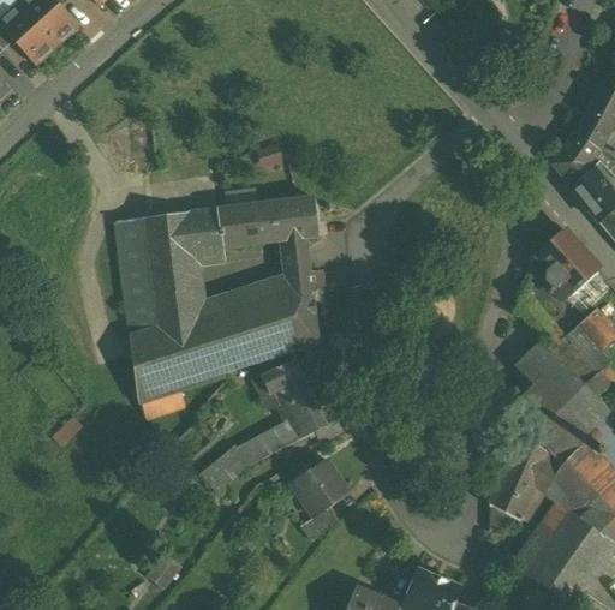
[(22,0),(19,3),(55,42),(77,23),(55,0),(22,0)]
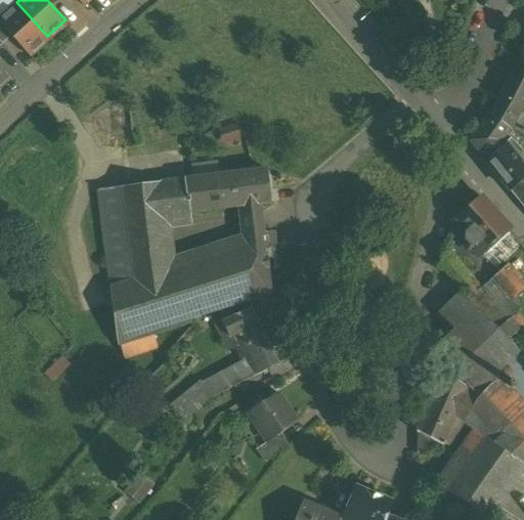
[(47,36),(16,2),(0,15),(0,20),(11,33),(29,52),(47,36)]
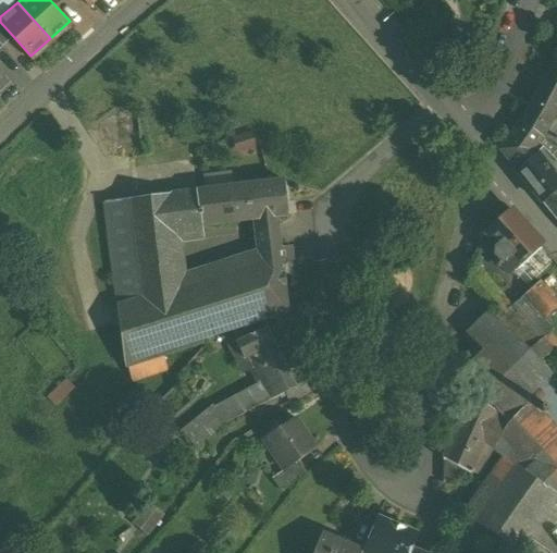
[(12,35),(0,22),(0,40),(2,44),(12,35)]
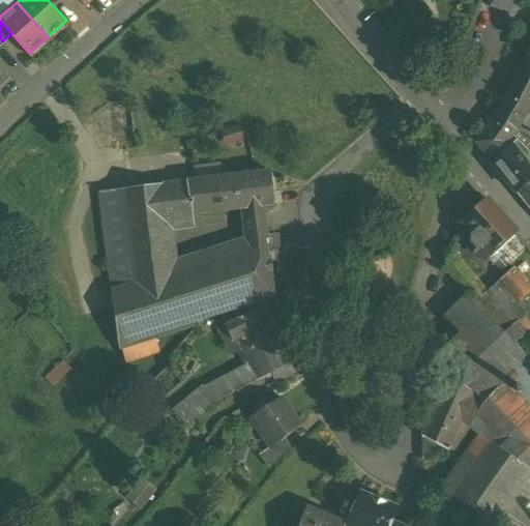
[(529,55),(528,55),(521,67),(529,71),(529,55)]
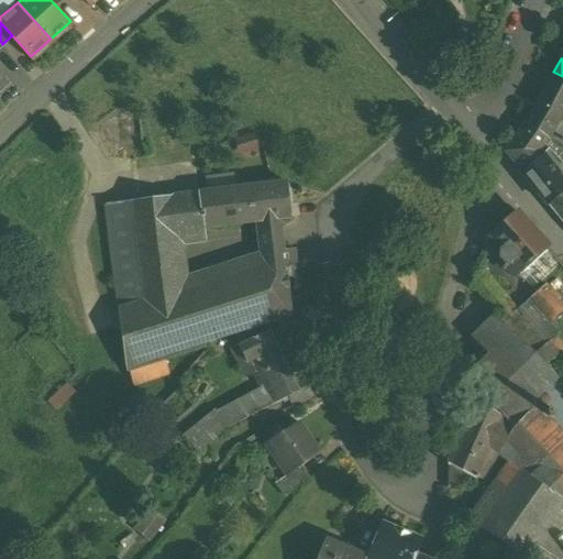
[(0,88),(13,76),(0,61),(0,88)]
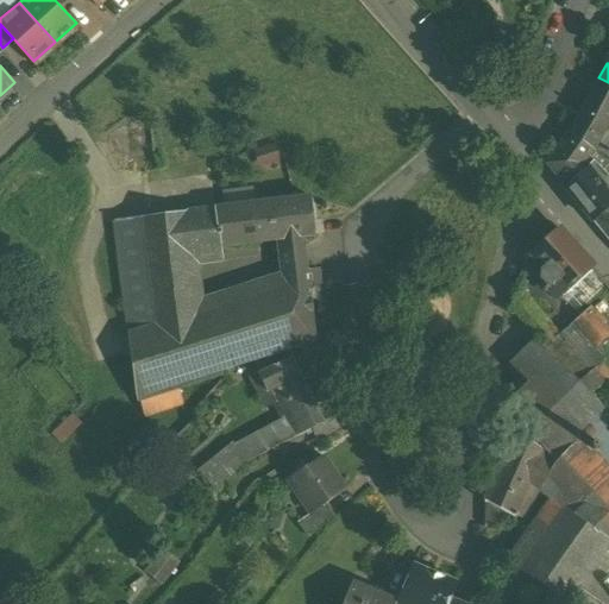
[(608,82),(598,77),(569,130),(592,143),(602,126),(608,113),(608,82)]
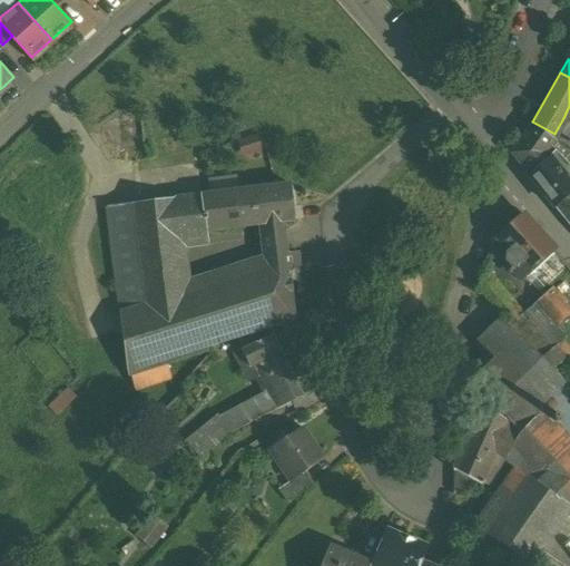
[(569,122),(563,118),(554,134),(569,148),(569,122)]
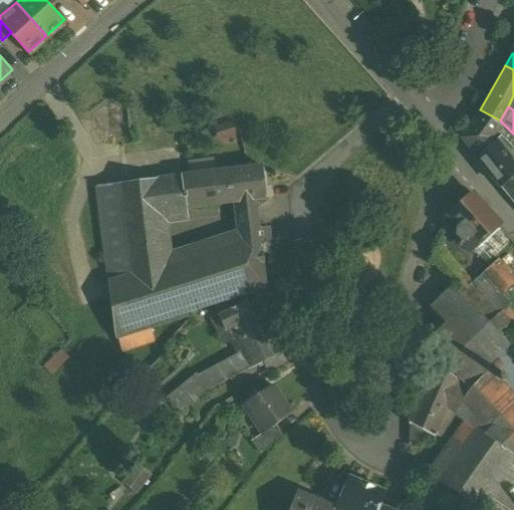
[(500,120),(480,109),(462,135),(476,153),(500,133),(507,140),(513,134),(500,120)]
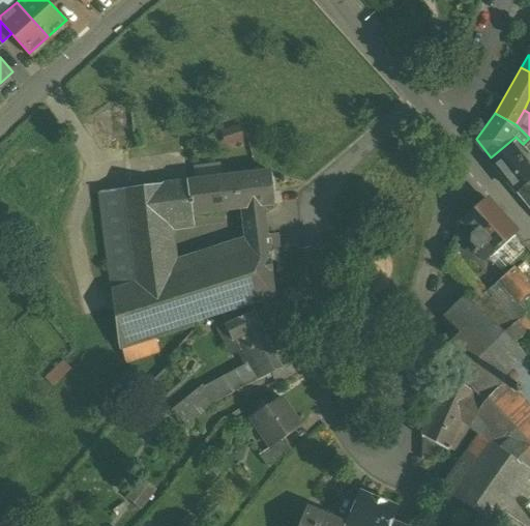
[(516,137),(491,157),(516,190),(529,176),(529,151),(523,144),(516,137)]
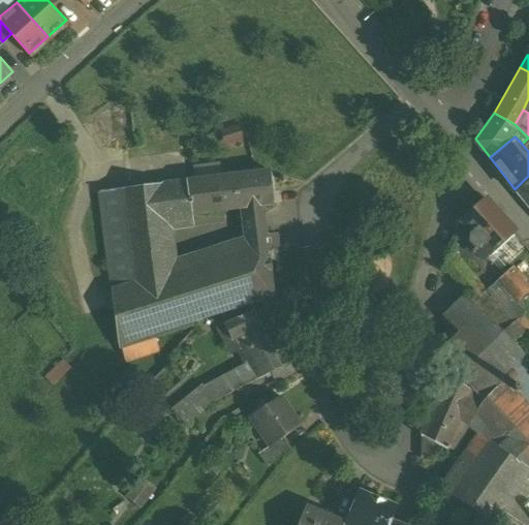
[(269,168),(215,175),(219,208),(243,204),(244,214),(245,214),(248,245),(242,247),(248,299),(274,290),(268,245),(278,244),(276,230),(267,232),(262,202),(273,201),(269,168)]
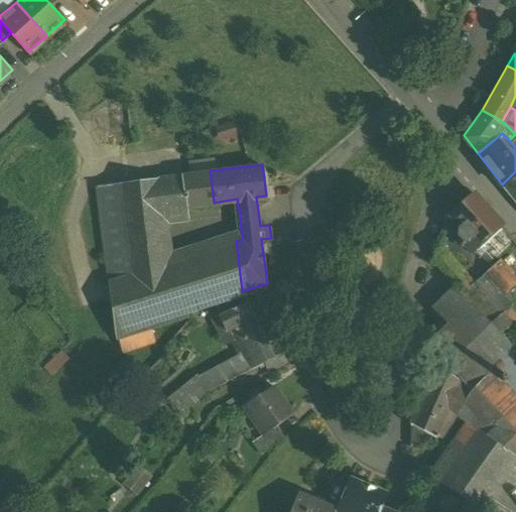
[(200,171),(180,173),(185,212),(205,210),(200,171)]
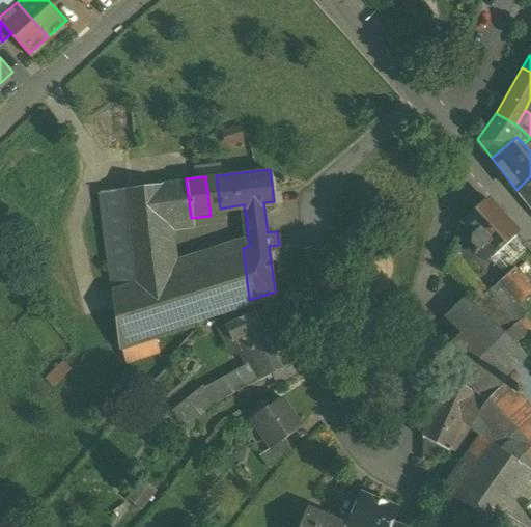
[(530,176),(516,190),(530,207),(530,176)]
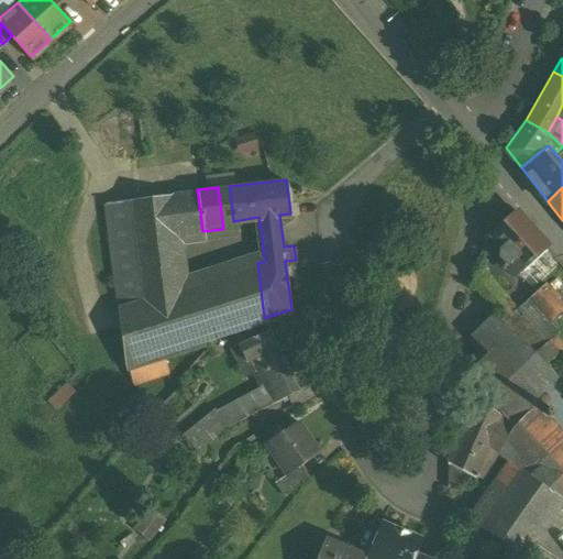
[(197,189),(172,193),(177,234),(202,231),(197,189)]
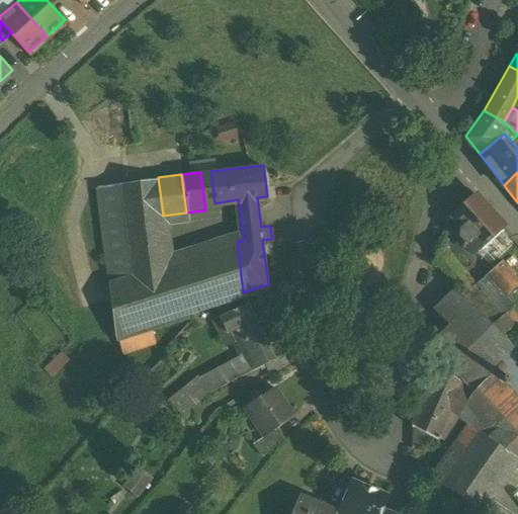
[(237,242),(169,263),(163,216),(158,177),(96,185),(115,333),(243,292),(237,242)]
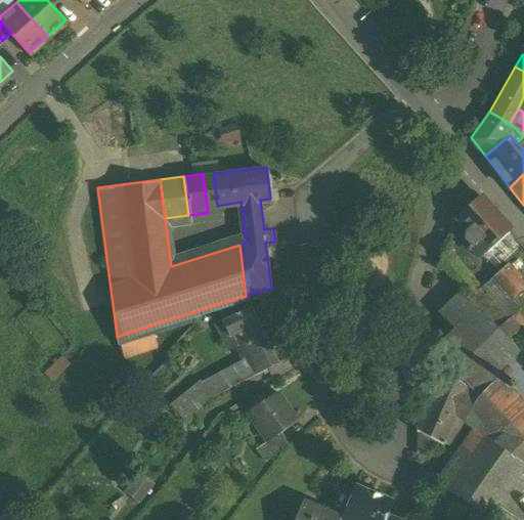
[(510,227),(479,193),(456,215),(468,227),(465,229),(465,236),(481,254),(510,227)]
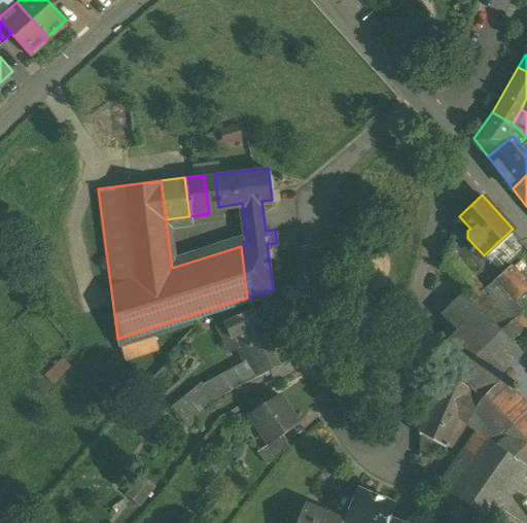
[(484,288),(448,246),(442,263),(464,289),(472,298),(484,288)]
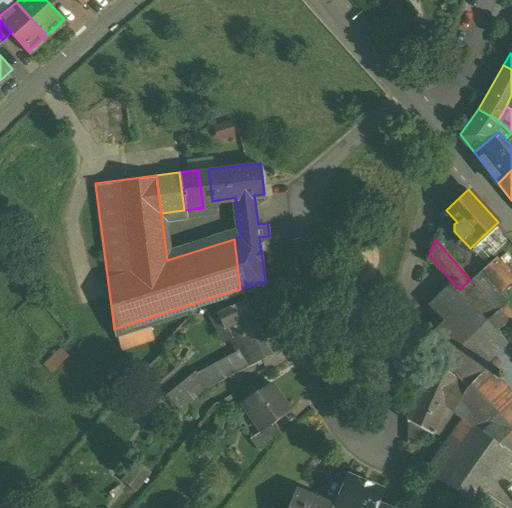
[(502,306),(476,275),(470,280),(459,289),(485,320),(502,306)]
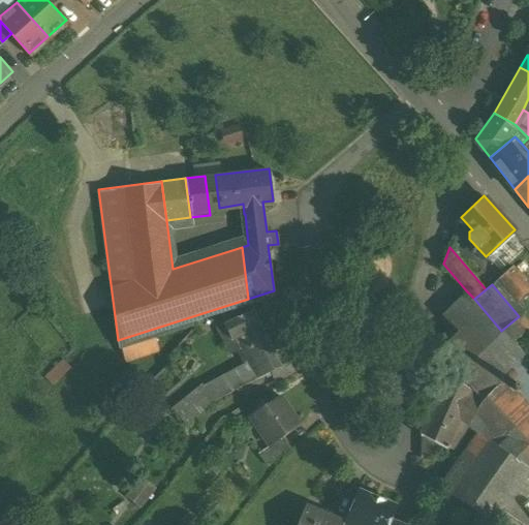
[(474,299),(466,290),(442,313),(458,330),(436,351),(486,395),(467,425),(490,437),(528,398),(528,362),(501,331),(474,299)]
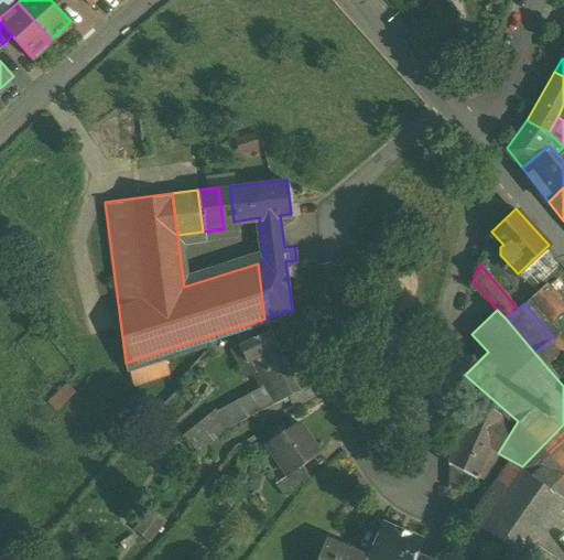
[(300,388),(270,329),(239,342),(263,388),(264,388),(271,402),(300,388)]
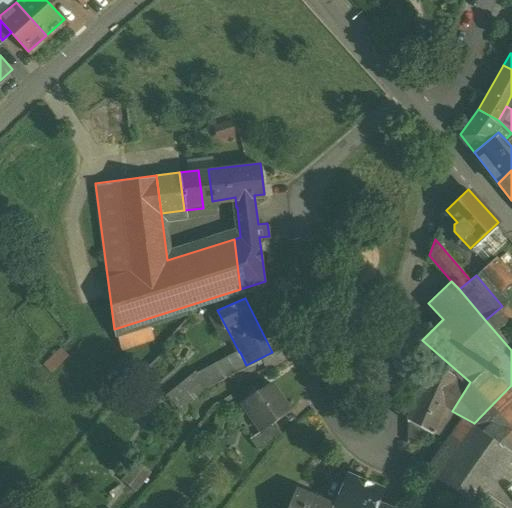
[(511,321),(509,317),(510,316),(502,306),(485,320),(511,350),(511,321)]
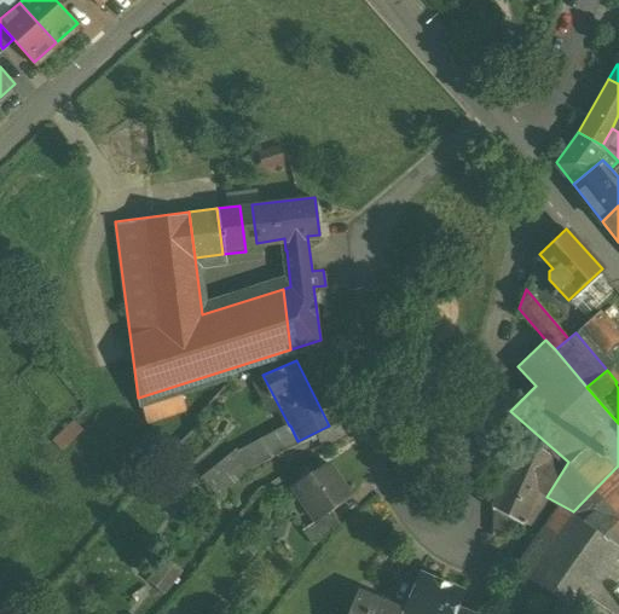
[(241,452),(239,452),(248,467),(298,441),(290,426),(289,426),(241,452)]
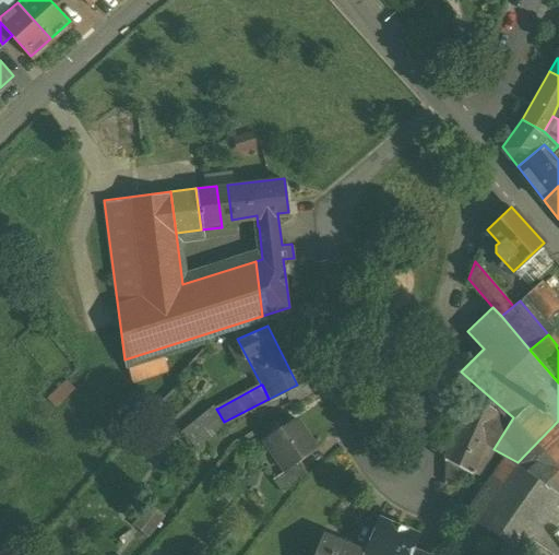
[(513,417),(472,393),(444,457),(463,469),(471,473),(472,471),(473,472),(474,470),(472,469),(485,444),(494,449),(513,417)]
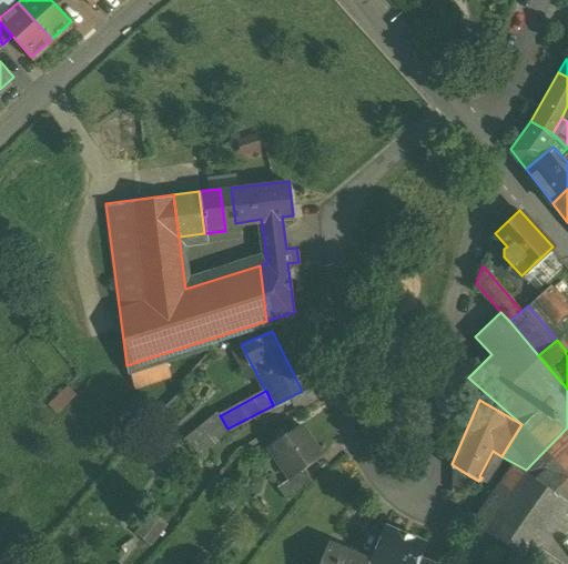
[(216,410),(184,435),(200,453),(229,430),(227,429),(220,415),(221,415),(216,410)]
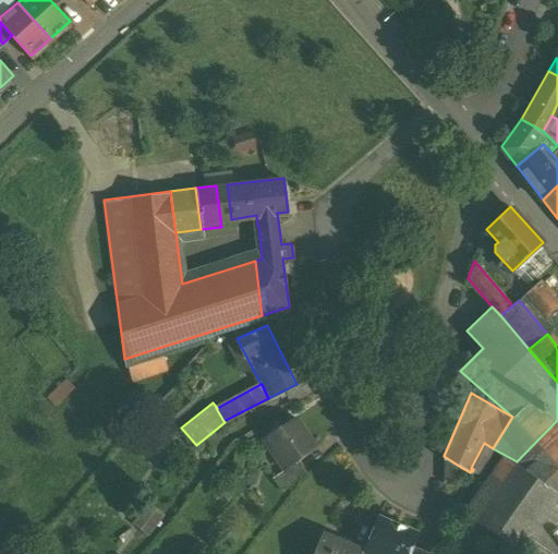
[(294,416),(264,436),(264,437),(267,442),(284,467),(298,458),(316,446),(294,416)]
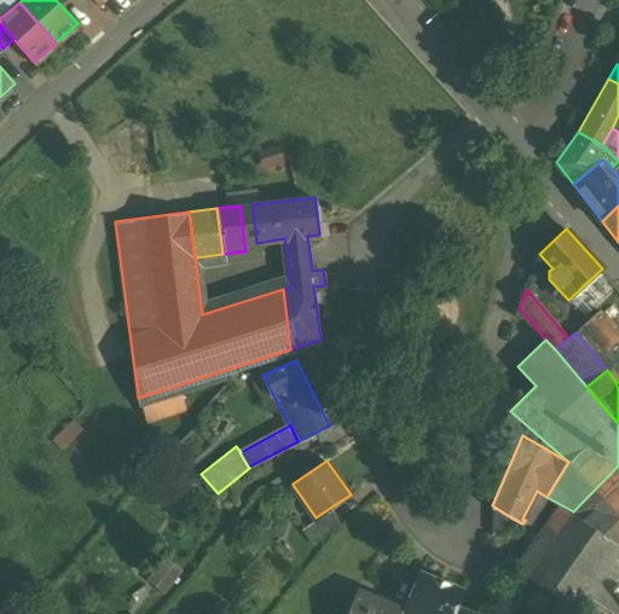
[(618,465),(573,511),(526,574),(573,609),(618,546),(618,545),(618,465)]
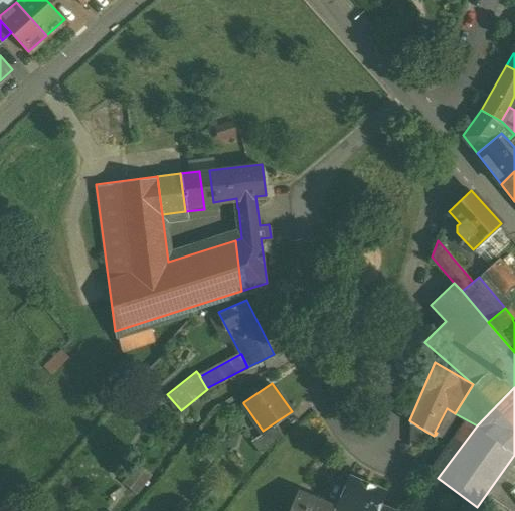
[(426,432),(409,420),(409,421),(409,436),(420,443),(426,432)]
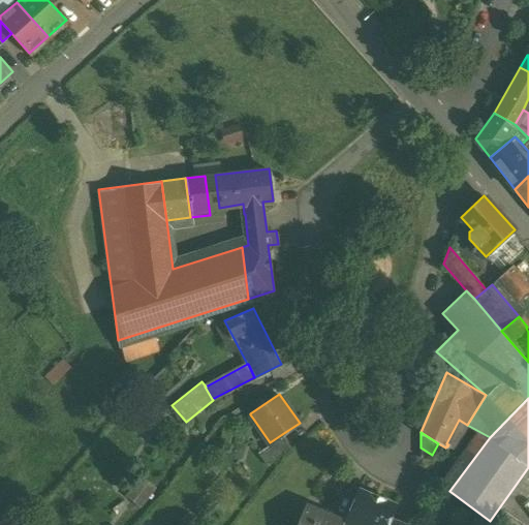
[(270,442),(258,451),(266,461),(289,444),(282,434),(270,442)]
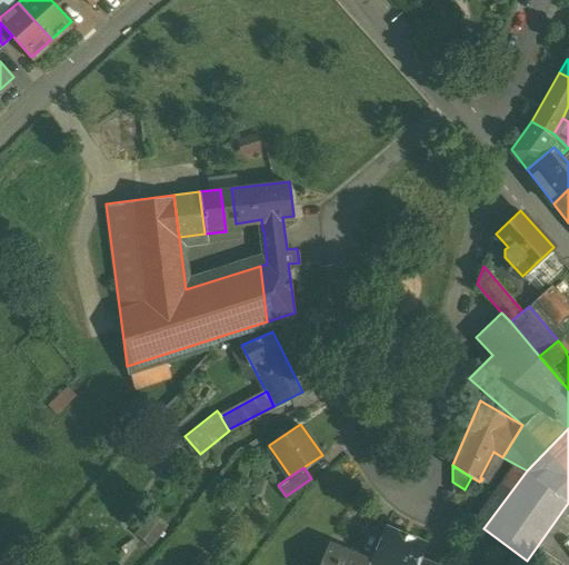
[(146,509),(137,534),(157,542),(166,517),(146,509)]
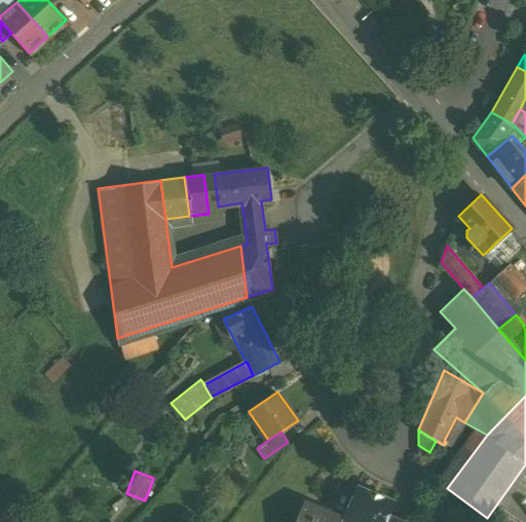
[(395,500),(355,484),(342,518),(351,521),(385,521),(389,515),(395,500)]
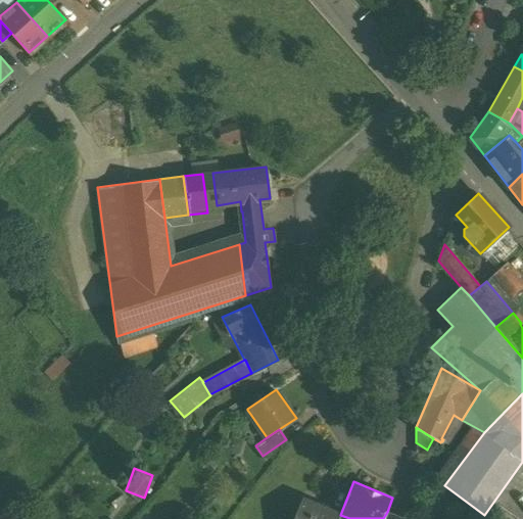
[(302,498),(293,518),(325,518),(330,509),(302,498)]
